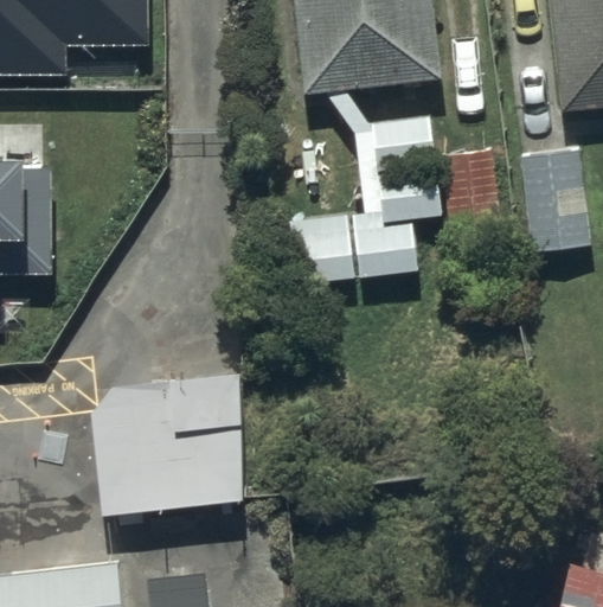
[(0,76),(69,76),(68,46),(149,46),(148,0),(0,0),(0,76)]
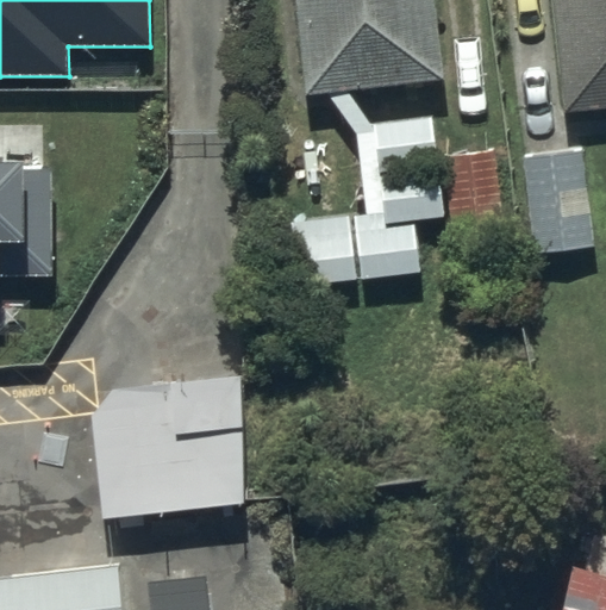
[(445,81),(436,0),(295,0),(306,97),(445,81)]
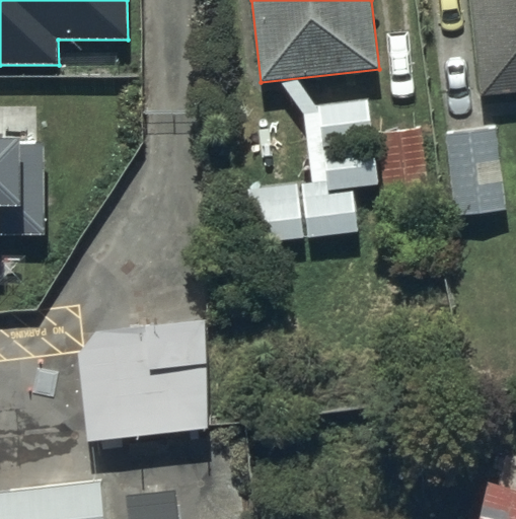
[(515,0),(470,0),(482,96),(515,92),(515,0)]
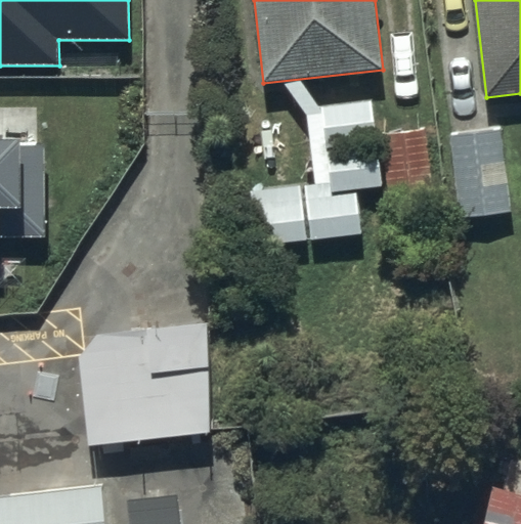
[(377,143),(372,101),(321,107),(327,149),(377,143)]
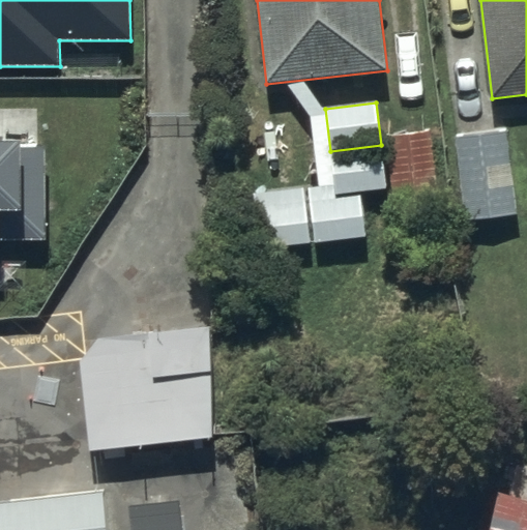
[(393,206),(438,201),(430,131),(385,138),(393,206)]
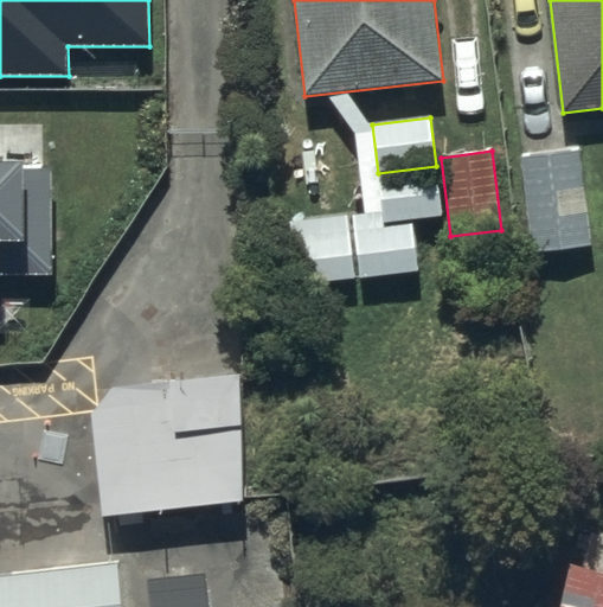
[(531,254),(591,247),(581,152),(520,158),(531,254)]
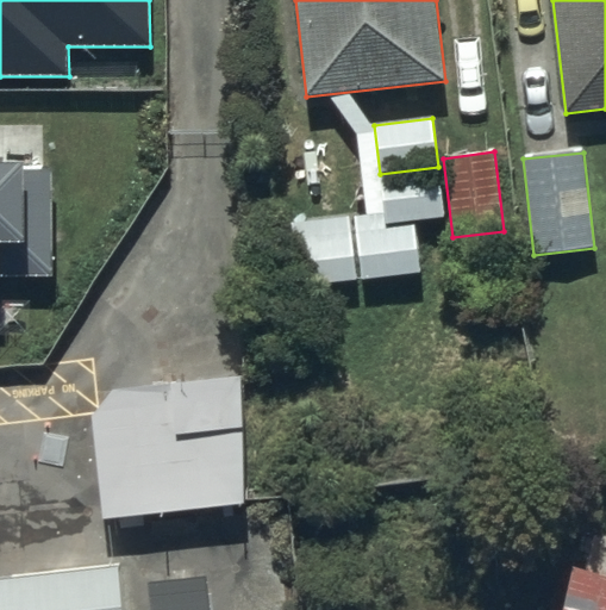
[(0,282),(1,282),(1,278),(52,278),(52,169),(29,169),(27,162),(0,161),(0,282)]
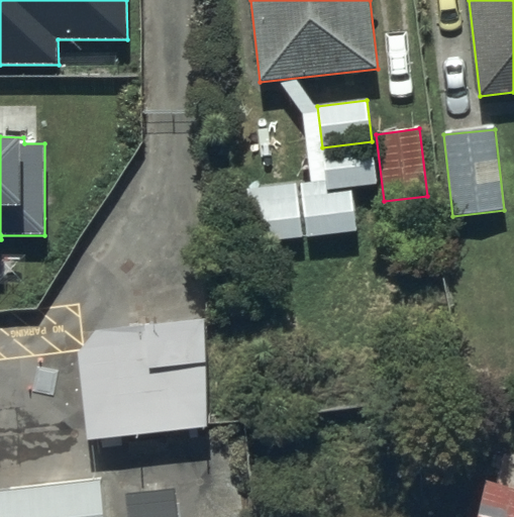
[(326,191),(377,185),(373,144),(322,149),(326,191)]
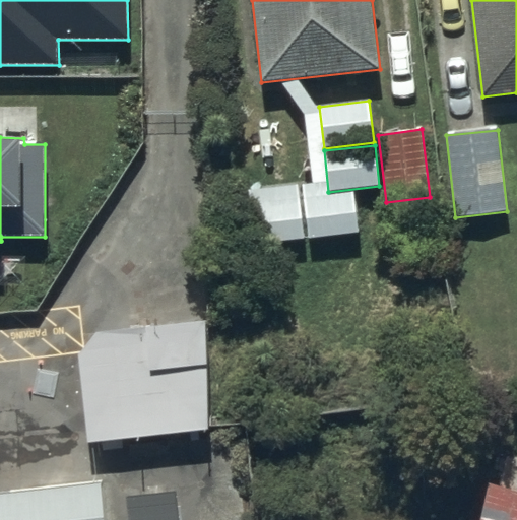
[(253,244),(304,239),(299,185),(247,190),(253,244)]
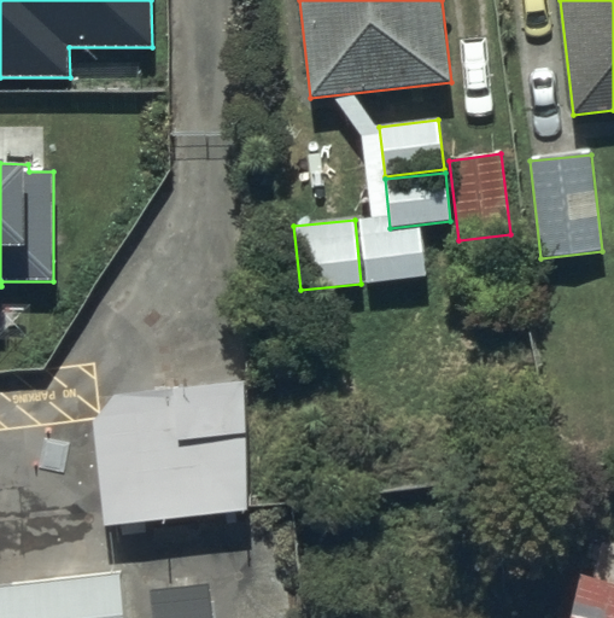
[(366,284),(426,277),(420,228),(360,235),(366,284)]
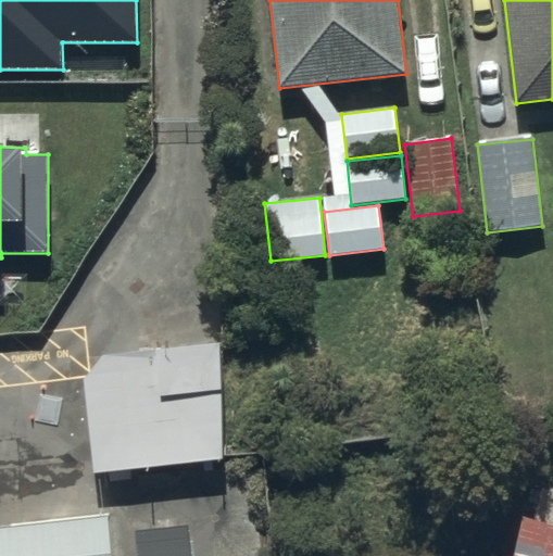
[(222,345),(80,361),(93,472),(235,456),(222,345)]
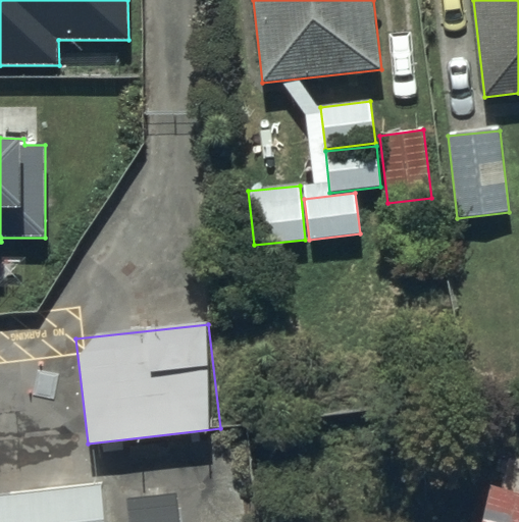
[(0,521),(106,521),(102,485),(0,497),(0,521)]
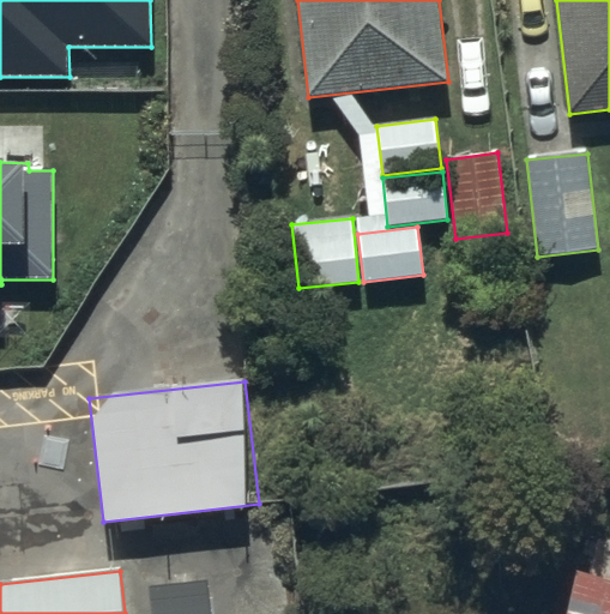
[(609,613),(609,579),(583,573),(572,613),(609,613)]
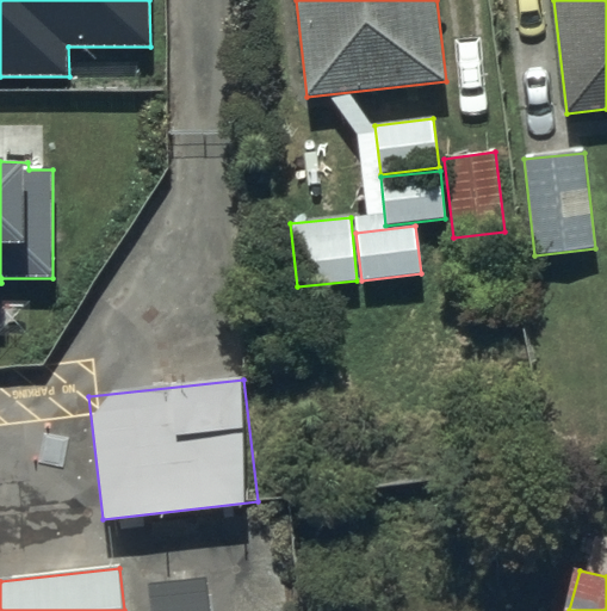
All buildings are outlined.
